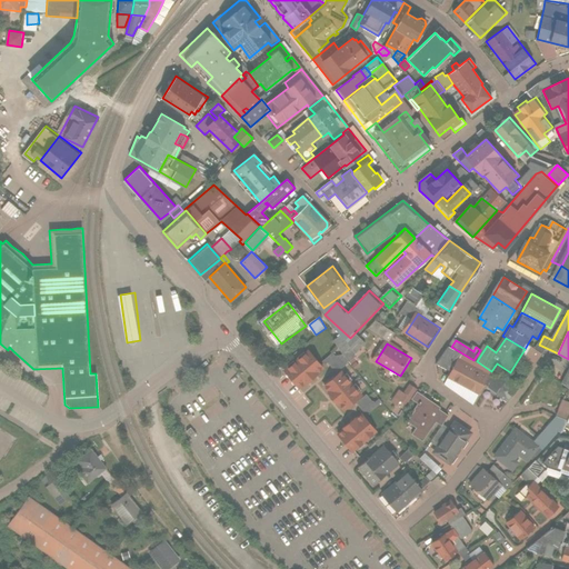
[(449,347),(437,363),(446,370),(458,352),(449,347)]
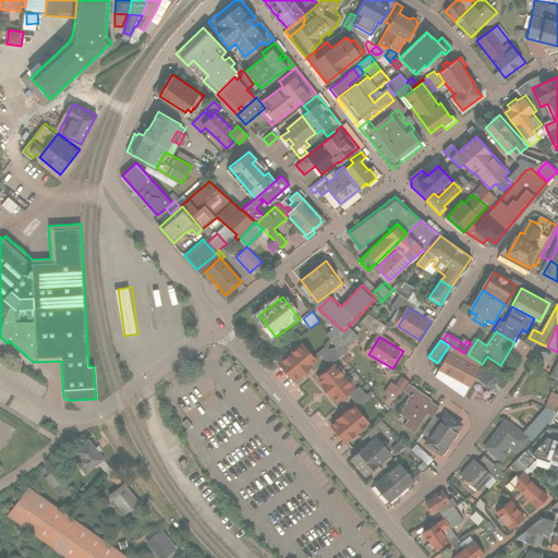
[(305,342),(280,362),(294,380),(319,361),(305,342)]
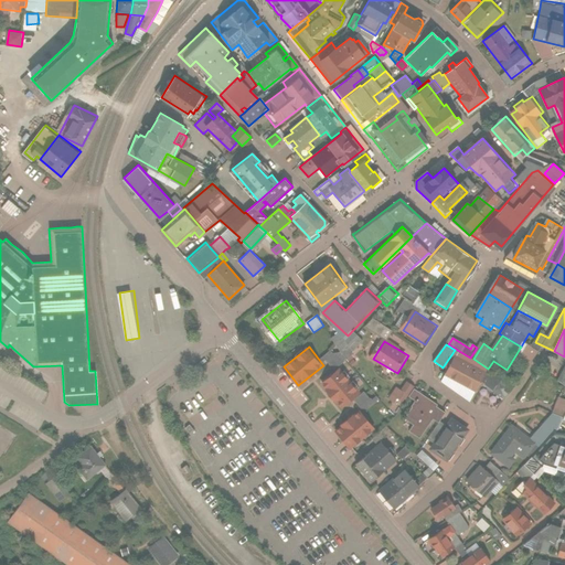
[(515,386),(459,351),(445,373),(479,394),(484,386),(507,401),(515,386)]
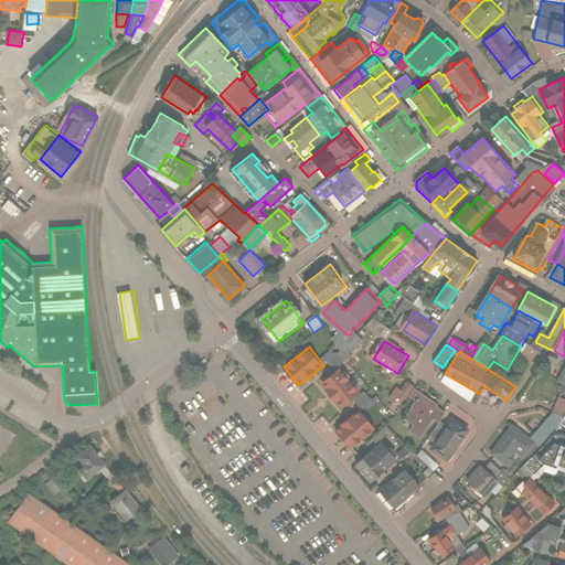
[(341,368),(324,382),(344,406),(361,393),(341,368)]
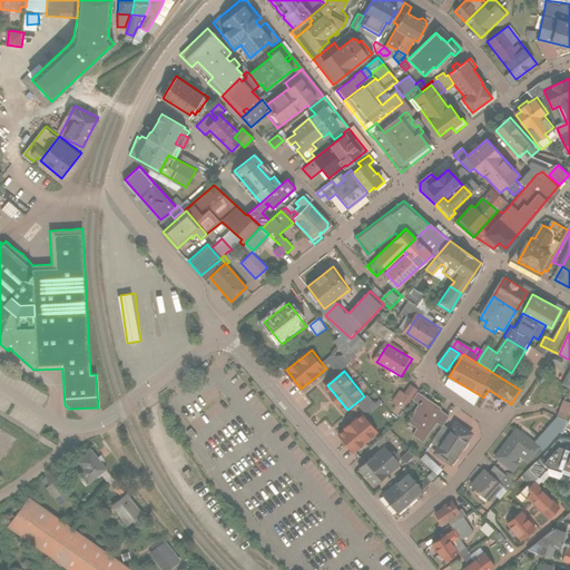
[(405,392),(400,389),(392,402),(405,410),(418,387),(411,383),(405,392)]
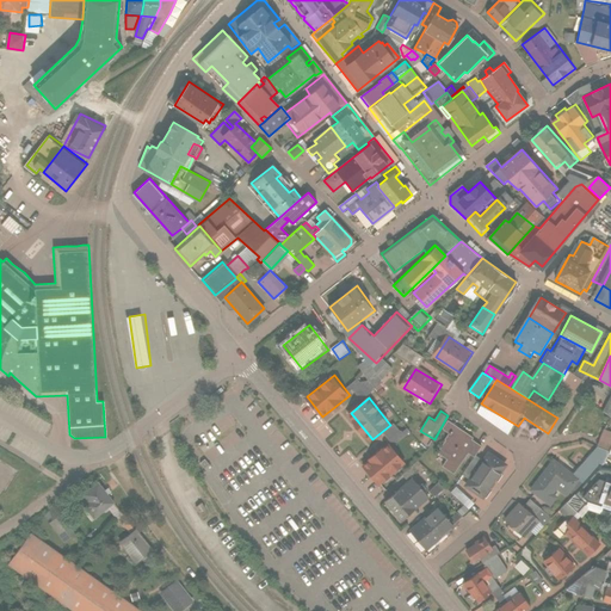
[(411,432),(407,427),(402,432),(395,423),(384,430),(394,444),(411,432)]
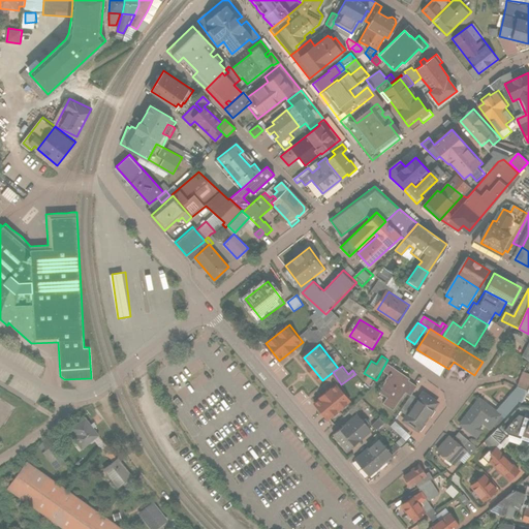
[(417,384),(393,367),(376,391),(401,408),(417,384)]
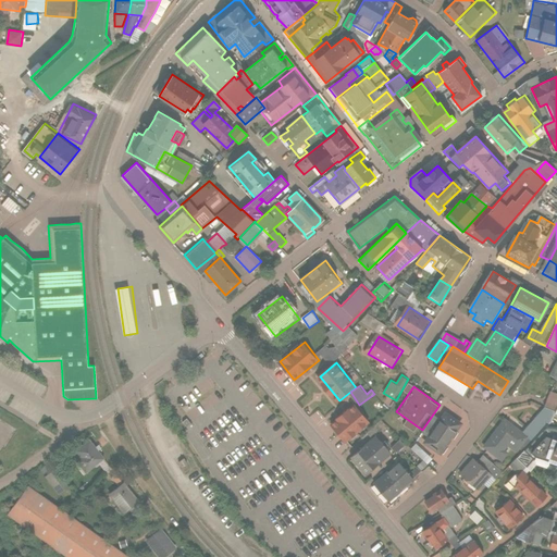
[(358,406),(333,425),(346,442),(371,422),(358,406)]
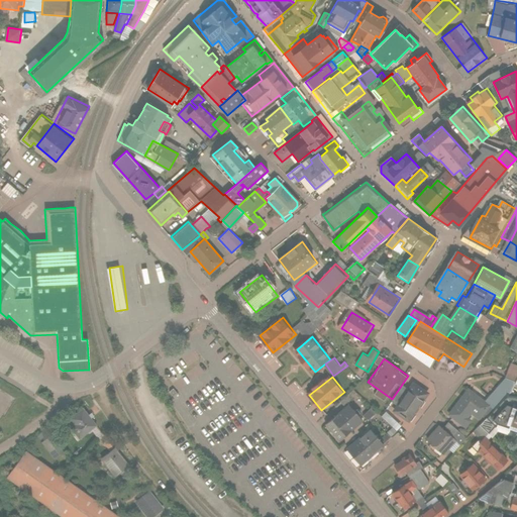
[(472,387),(449,411),(475,434),(516,388),(516,386),(508,378),(487,401),(472,387)]
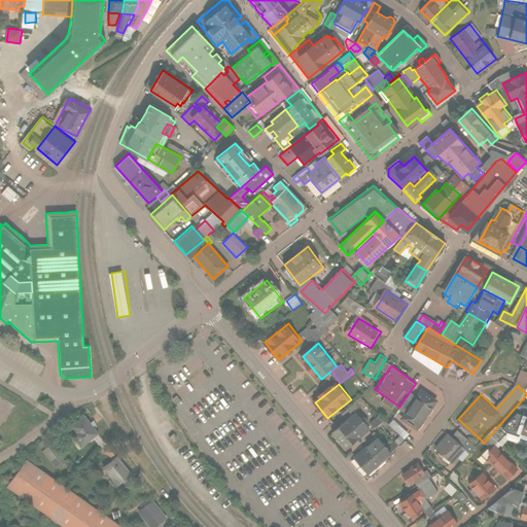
[(441,401),(422,389),(401,417),(420,430),(441,401)]
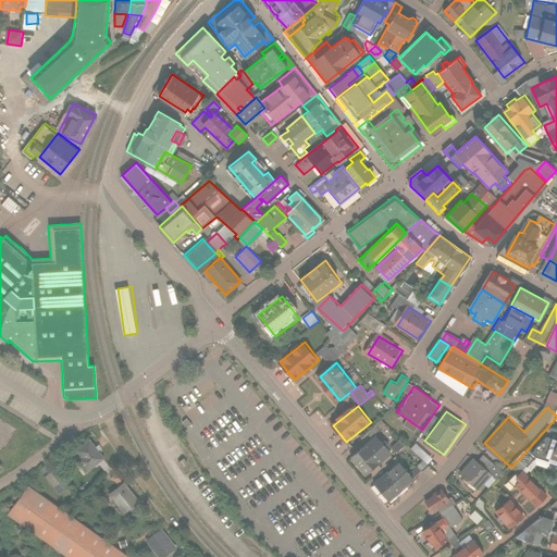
[(195,425),(188,418),(184,422),(189,430),(195,425)]
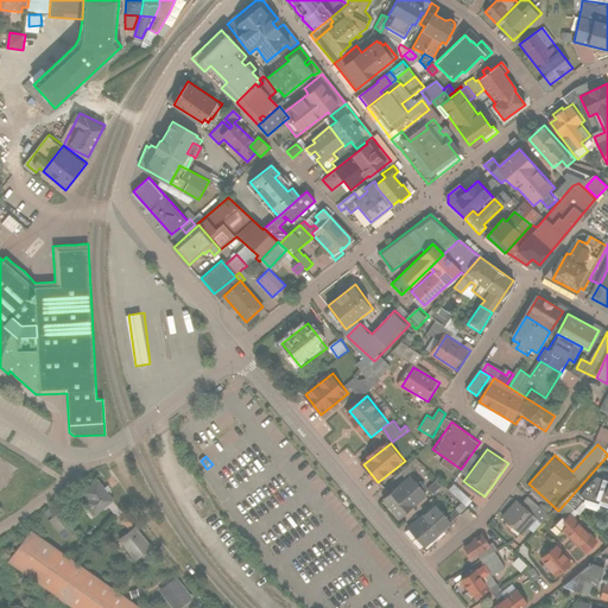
[(607,505),(607,475),(602,474),(593,501),(607,505)]
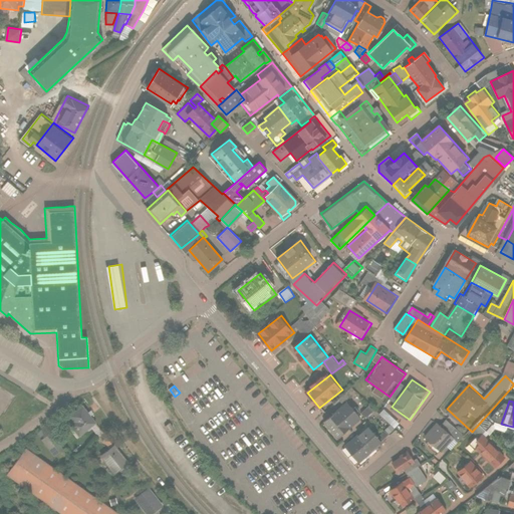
[(348,402),(322,423),(339,443),(365,421),(348,402)]
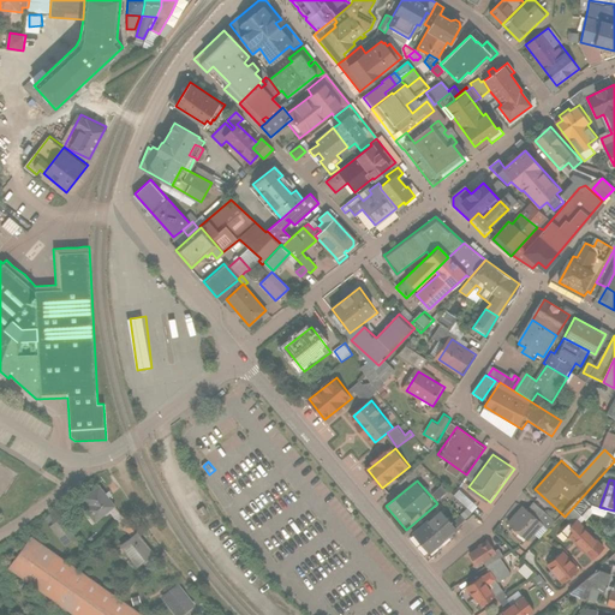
[(85,509),(99,525),(119,508),(101,485),(87,497),(91,505),(85,509)]
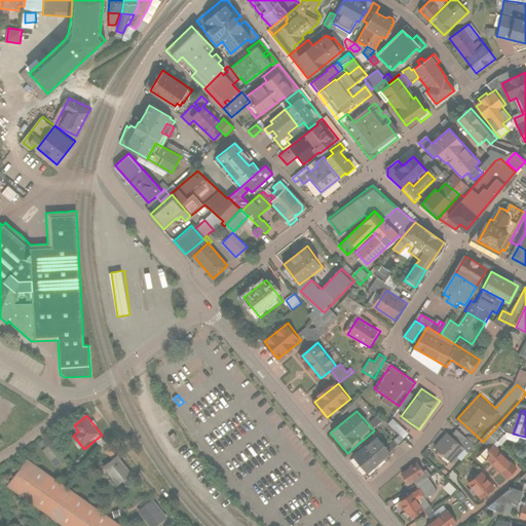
[(372,422),(376,425),(381,419),(377,416),(372,422)]
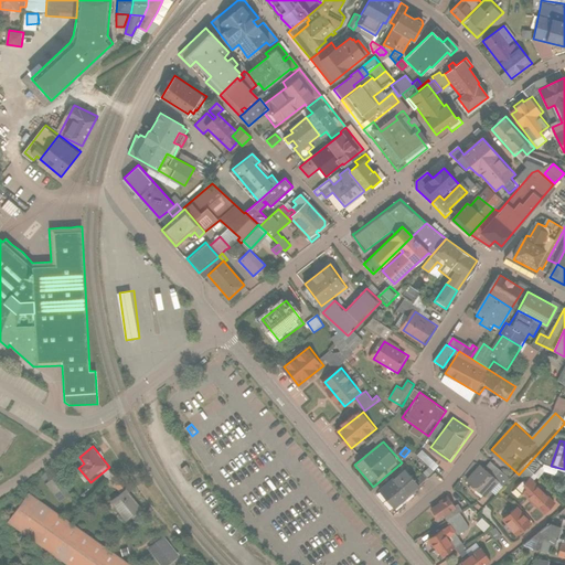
[(429,476),(439,464),(423,449),(417,455),(430,466),(425,472),(429,476)]
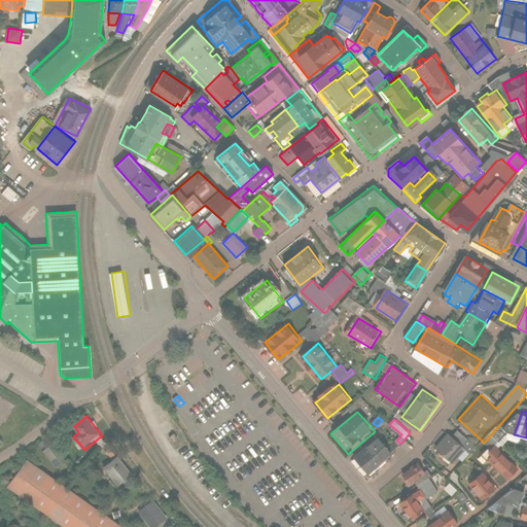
[(468,449),(452,433),(436,449),(453,465),(468,449)]
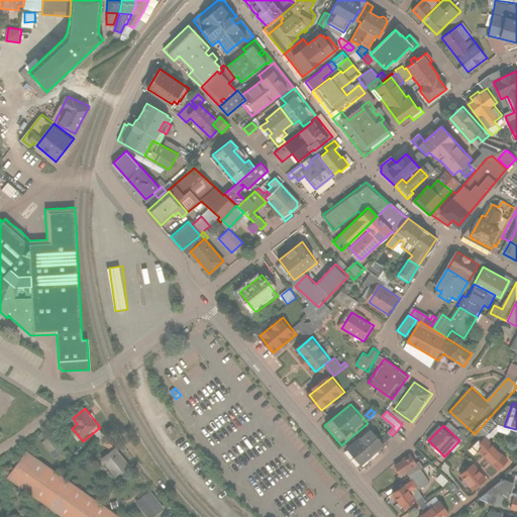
[(171,426),(166,429),(169,434),(175,431),(171,426)]
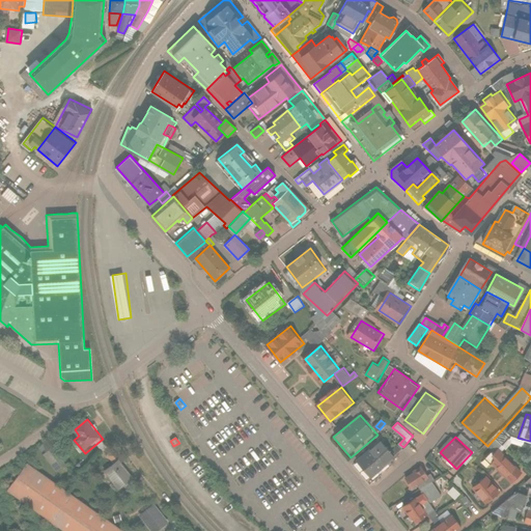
[(383,441),(358,463),(372,479),(382,471),(397,458),(383,441)]
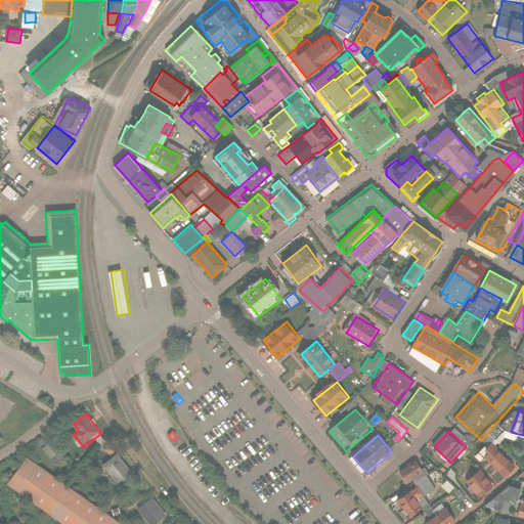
[(42,450),(55,466),(62,460),(49,444),(42,450)]
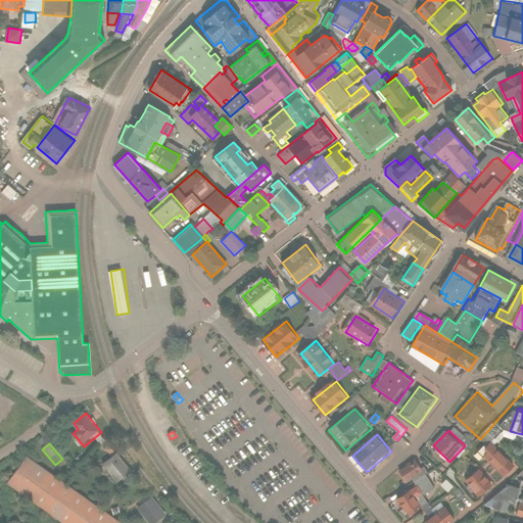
[(484,447),(472,460),(495,484),(508,472),(484,447)]
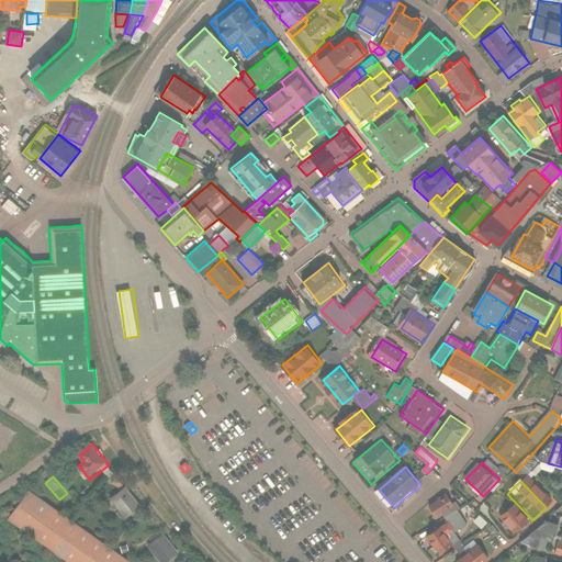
[(113,499),(128,521),(143,512),(126,489),(113,499)]
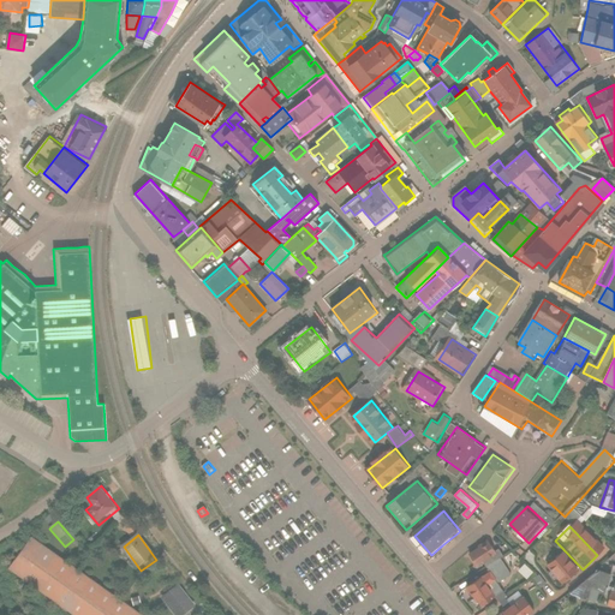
[(142,614),(31,536),(9,569),(72,614),(142,614)]
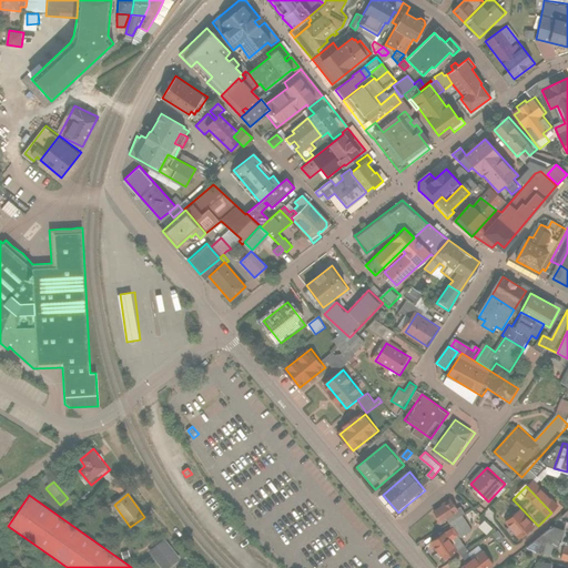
[(452,498),(434,511),(443,523),(459,509),(452,498)]
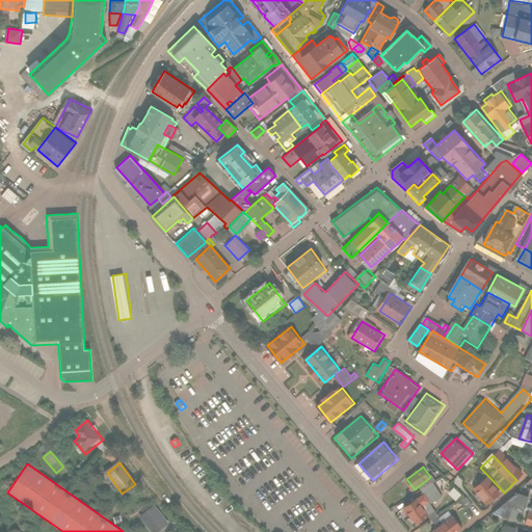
[(467,493),(482,510),(497,498),(482,480),(467,493)]
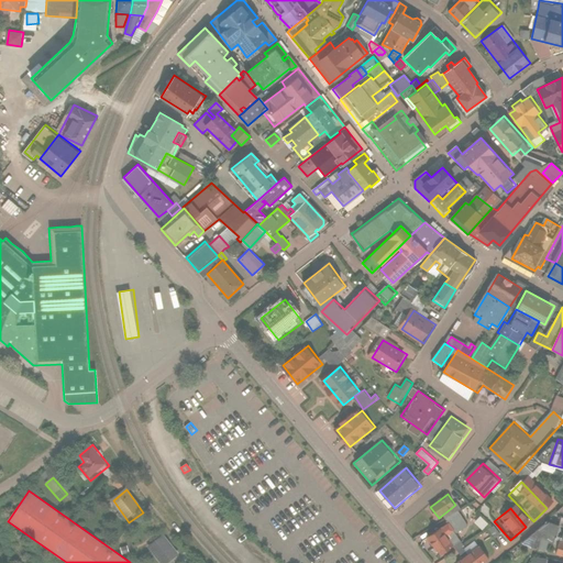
[(449,522),(427,540),(439,556),(455,543),(449,534),(455,529),(449,522)]
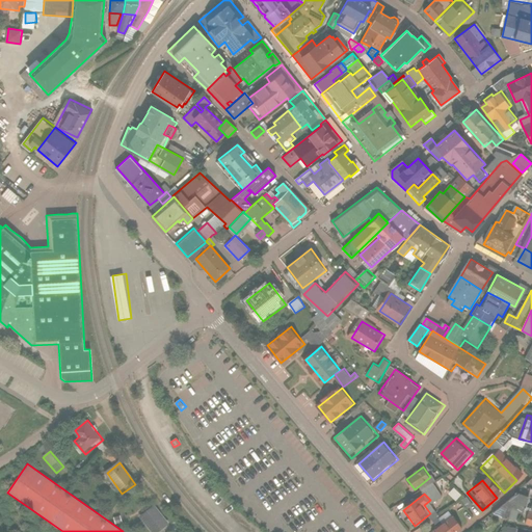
[(154,531),(162,531),(169,526),(155,507),(142,517),(154,531)]
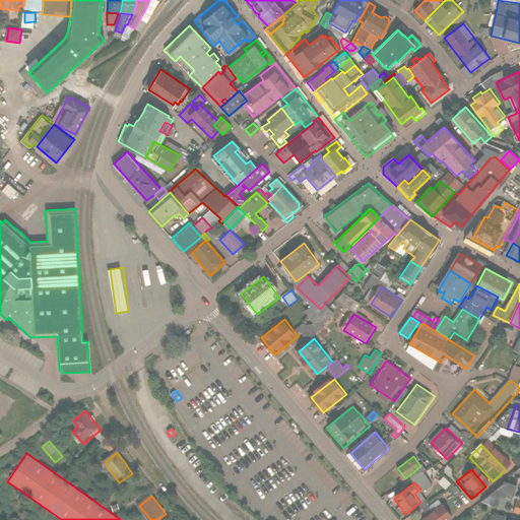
[(443,504),(419,519),(451,519),(453,519),(443,504)]
